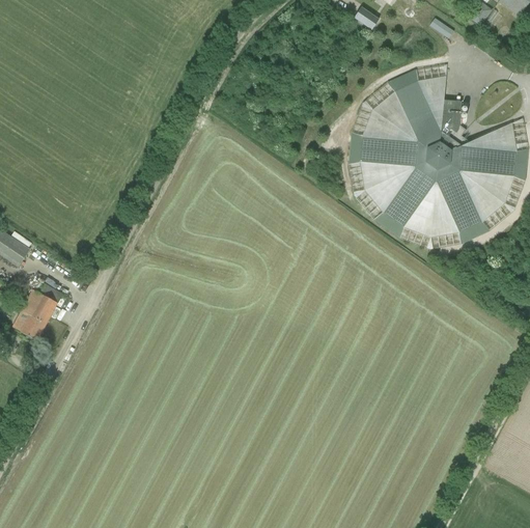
[(480,0),(469,17),(480,24),(492,7),(480,0)]
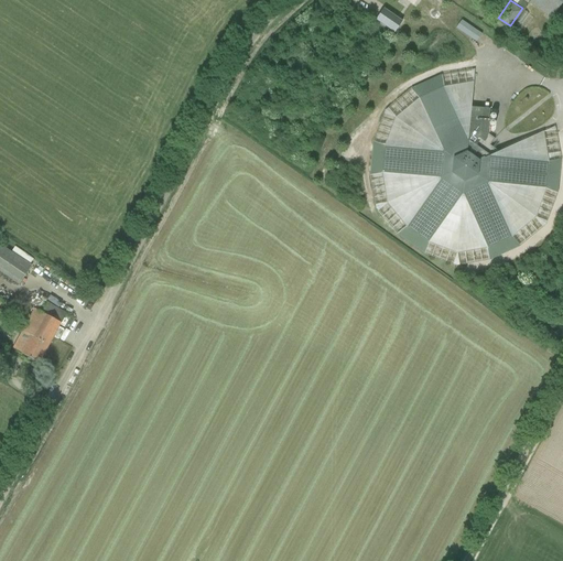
[(532,0),(562,21),(562,0),(532,0)]
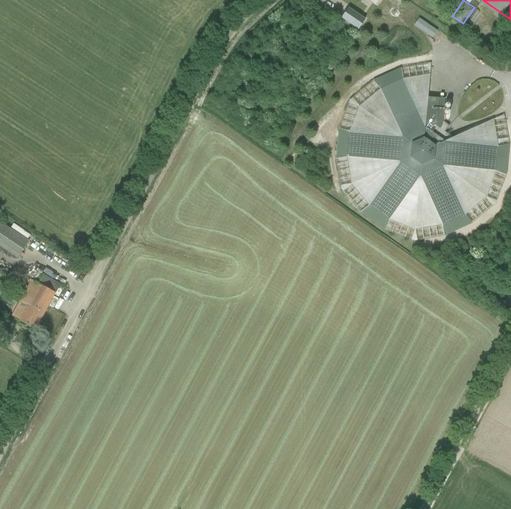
[(349,6),(342,16),(359,27),(366,17),(349,6)]
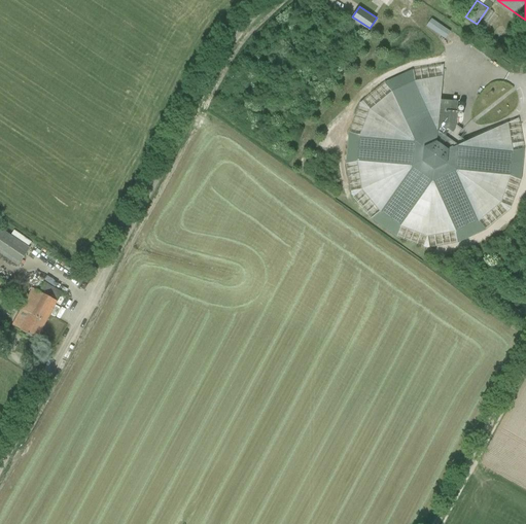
[(432,14),(426,23),(447,36),(452,28),(432,14)]
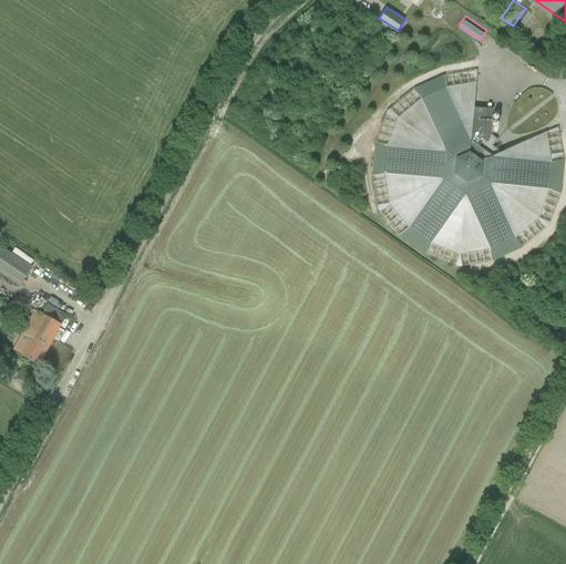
[(515,235),(491,246),(466,193),(432,241),(403,221),(443,177),(386,172),(388,144),(446,150),(422,96),(446,84),(471,137),(474,105),(479,68),(444,73),(413,88),(388,108),(376,142),(372,174),(379,208),(399,234),(429,255),(459,266),(493,259),(523,245),(549,223),(562,193),(565,160),(558,125),(503,150),(494,154),(552,160),(549,187),(491,182),(515,235)]
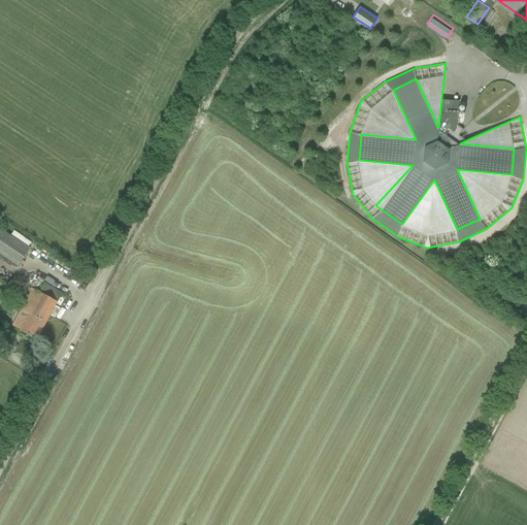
[(512,174),(514,149),(460,143),(468,139),(459,133),(464,127),(457,123),(459,99),(441,98),(438,128),(416,78),(393,90),(416,139),(361,134),(359,160),(413,165),(375,205),(402,224),(434,179),(457,229),(480,219),(457,169),(512,174)]
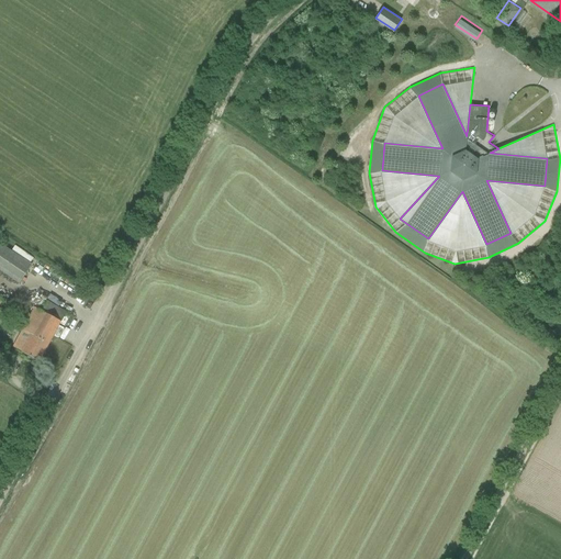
[(32,263),(12,249),(0,241),(0,267),(20,281),(32,263)]
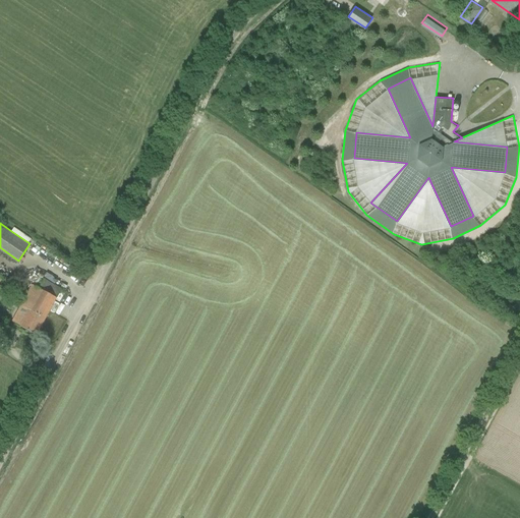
[(40,286),(33,282),(21,303),(30,307),(20,324),(37,333),(62,287),(45,277),(40,286)]
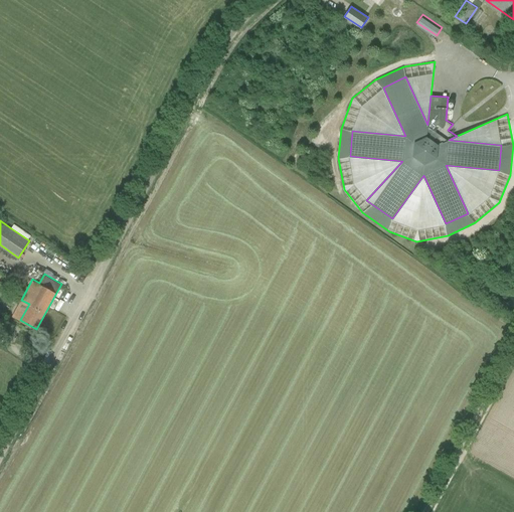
All buildings are outlined.
